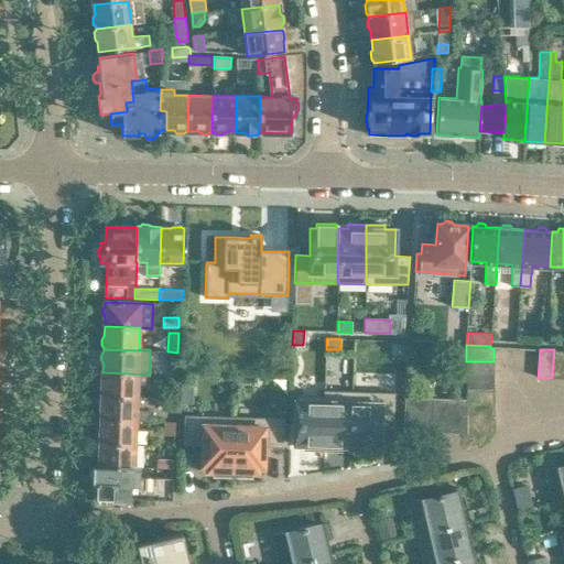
[(563,379),(563,349),(554,349),(552,378),(563,379)]
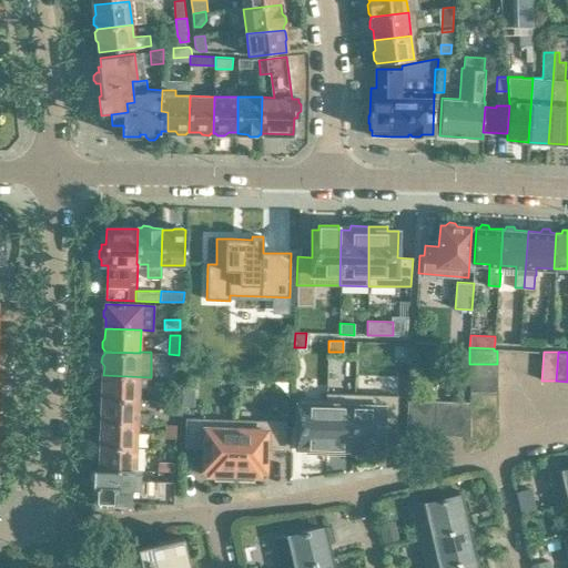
[(179,372),(179,355),(169,354),(168,371),(179,372)]
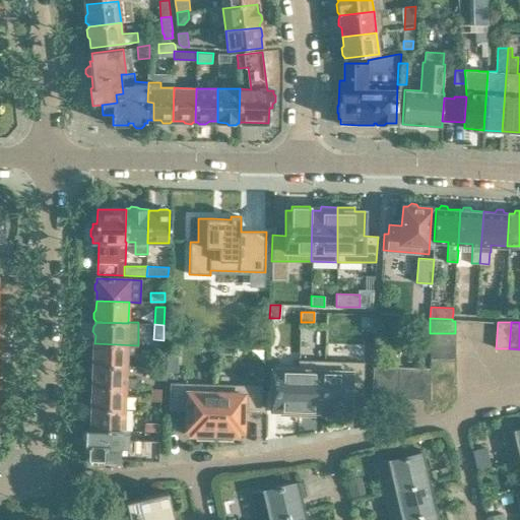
[(455,346),(455,333),(430,333),(431,346),(455,346)]
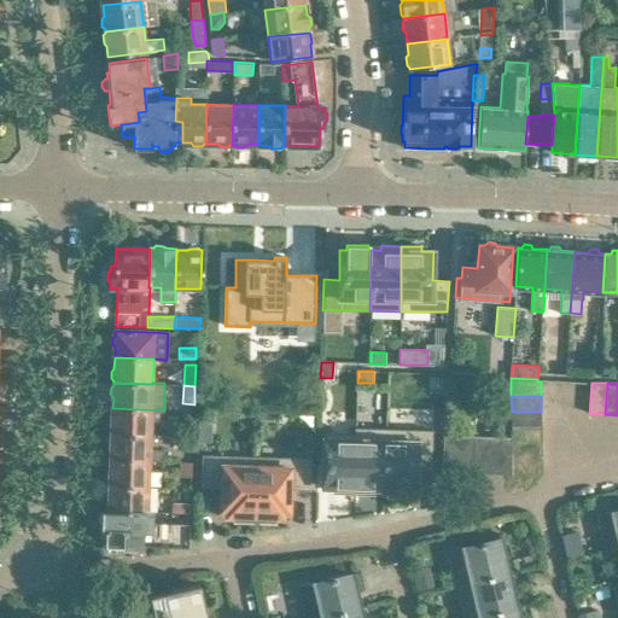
[(163,420),(164,410),(112,408),(112,419),(110,423),(109,429),(112,432),(112,435),(150,436),(151,420),(163,420)]
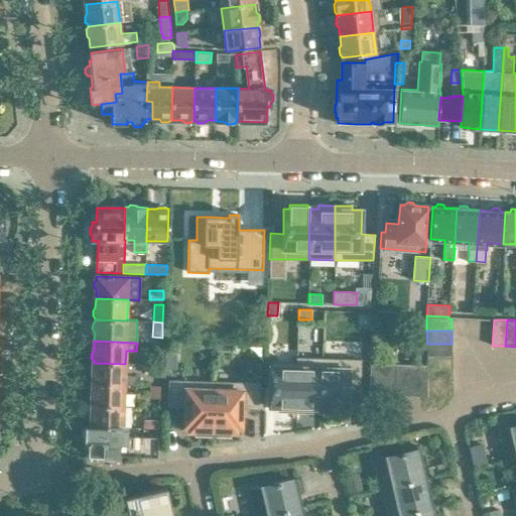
[(452,357),(452,344),(427,344),(427,357),(452,357)]
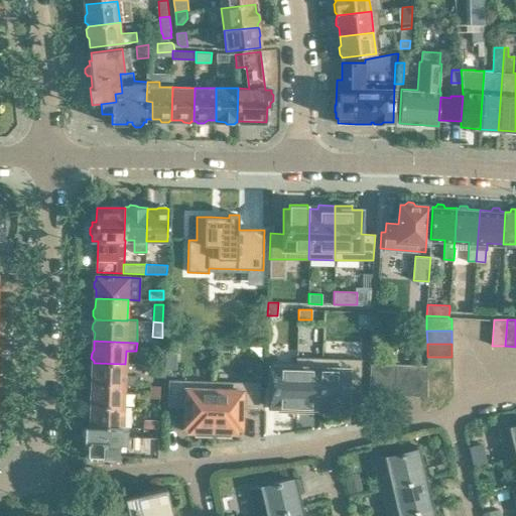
[(166,348),(165,348),(157,347),(157,365),(166,365),(166,348)]
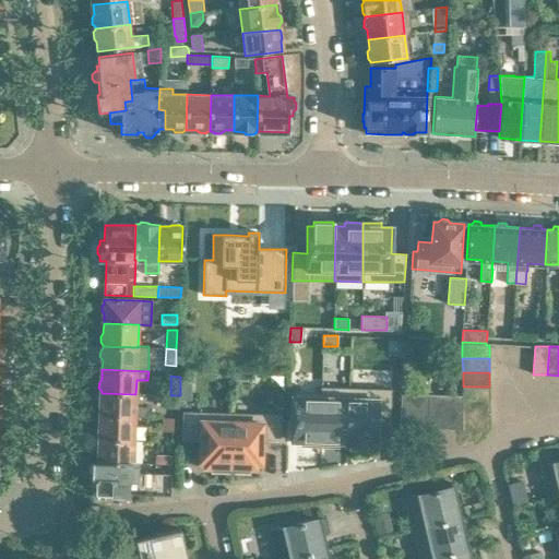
[(181,378),(181,389),(191,389),(191,379),(181,378)]
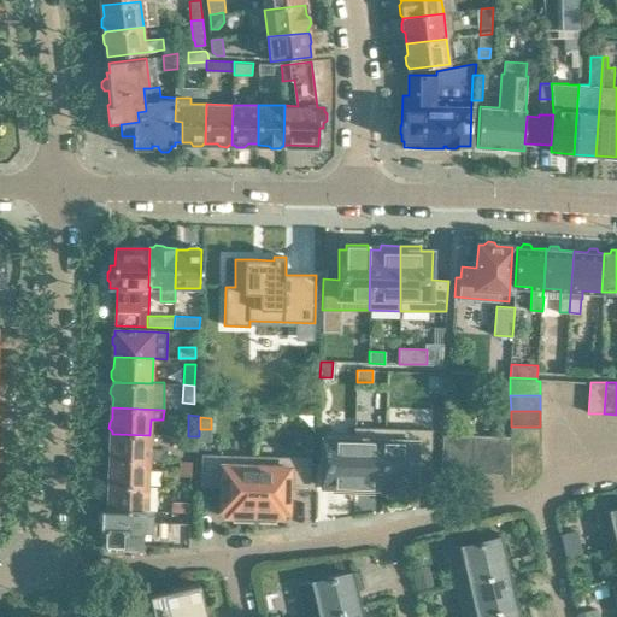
[(353,493),(354,427),(353,427),(353,433),(323,432),(322,487),(333,487),(333,492),(353,493)]
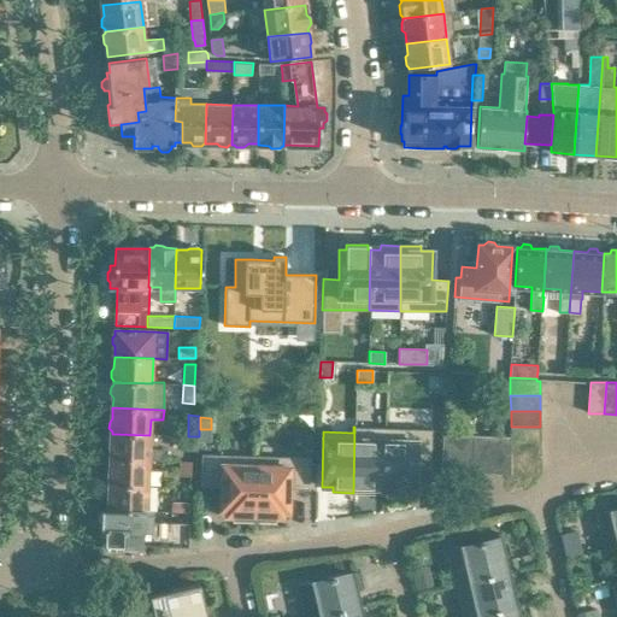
[(383,492),(385,428),(354,427),(353,493),(372,493),(372,488),(382,488),(382,492),(383,492)]
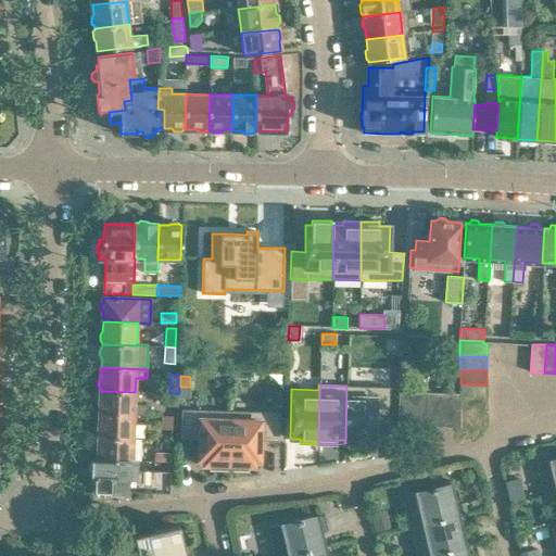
[(487,397),(487,384),(460,384),(460,393),(460,399),(487,397)]
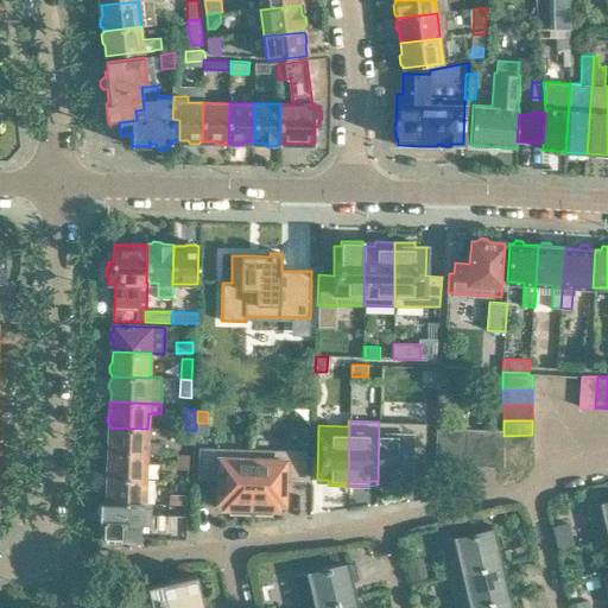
[(426,423),(379,422),(378,485),(382,485),(381,489),(403,489),(404,485),(409,486),(410,454),(425,454),(426,423)]
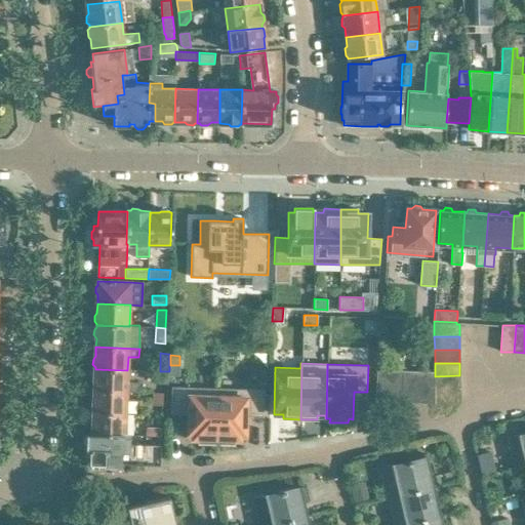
[(127,381),(127,370),(95,369),(94,370),(92,372),(92,378),(94,381),(94,391),(127,392),(127,391),(139,391),(139,381),(127,381)]
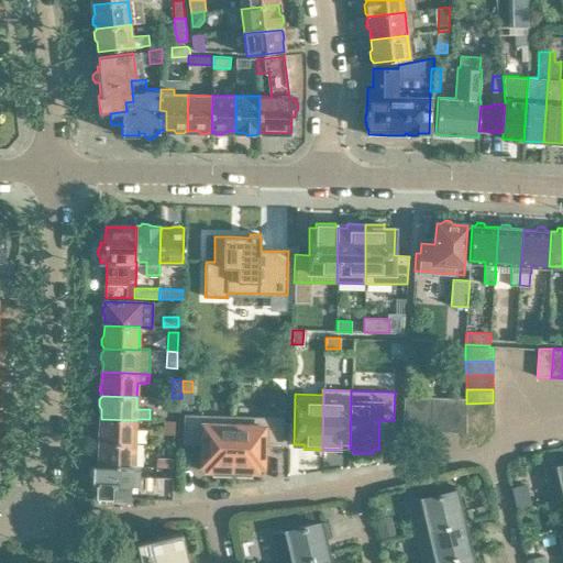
[(404,407),(401,429),(466,432),(466,417),(466,404),(466,398),(432,397),(432,408),(405,407),(404,407)]
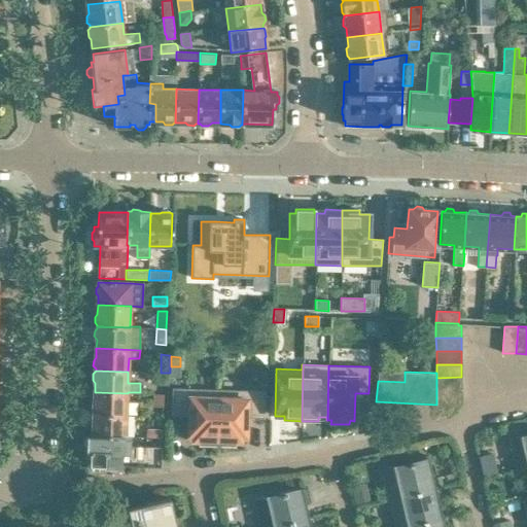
[(169,384),(170,373),(161,373),(160,384),(169,384)]
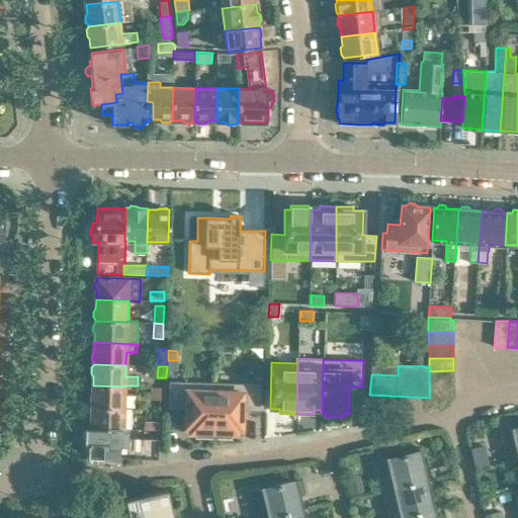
[(453,383),(453,370),(429,371),(429,383),(453,383)]
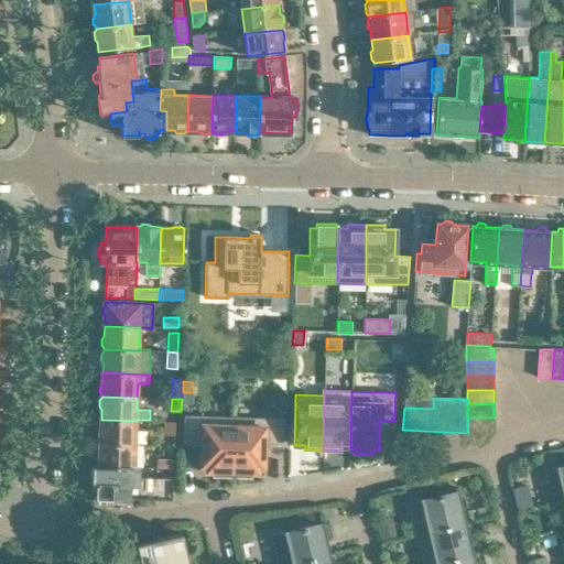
[(215,474),(232,475),(234,416),(184,415),(183,444),(202,445),(202,466),(207,466),(206,470),(215,472),(215,474)]
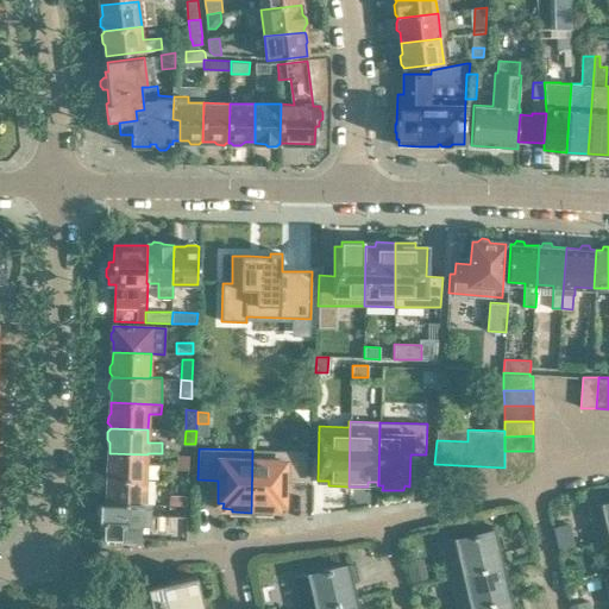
[(252,450),(251,513),(270,513),(270,510),(278,510),(278,504),(284,506),(286,483),(306,483),(306,452),(252,450)]
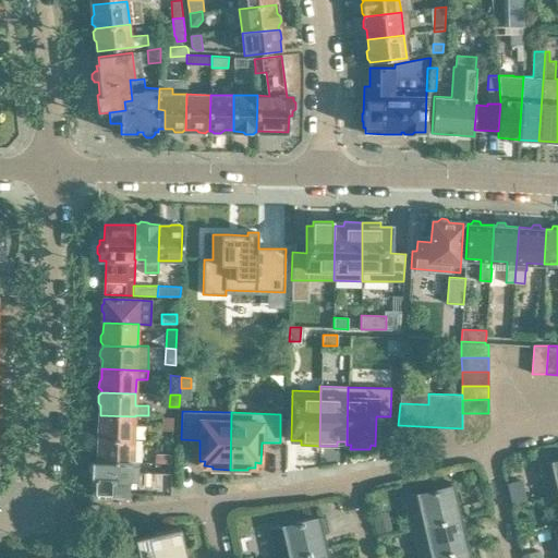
[(488,428),(488,413),(462,413),(462,428),(488,428)]
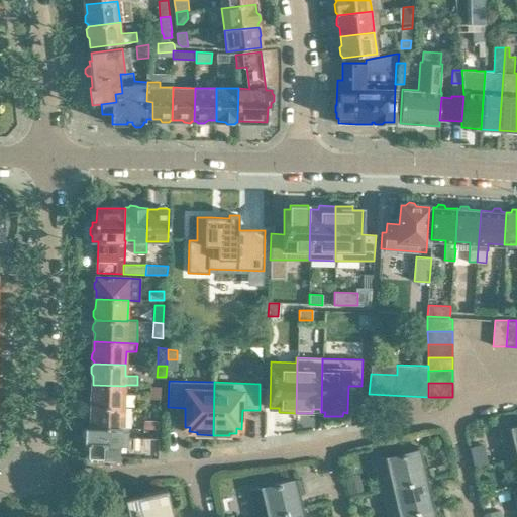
[(124,408),(125,386),(93,385),(92,394),(90,396),(90,402),(92,405),(92,406),(124,408)]
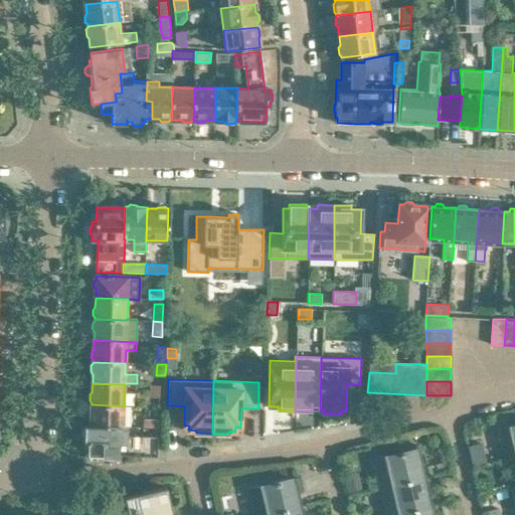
[(160,396),(160,384),(151,384),(151,396),(160,396)]
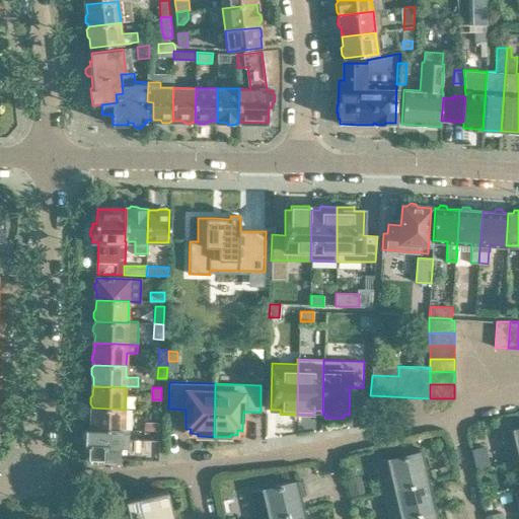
[(124,427),(125,410),(92,408),(92,409),(90,412),(89,418),(91,421),(91,429),(129,430),(129,428),(124,427)]
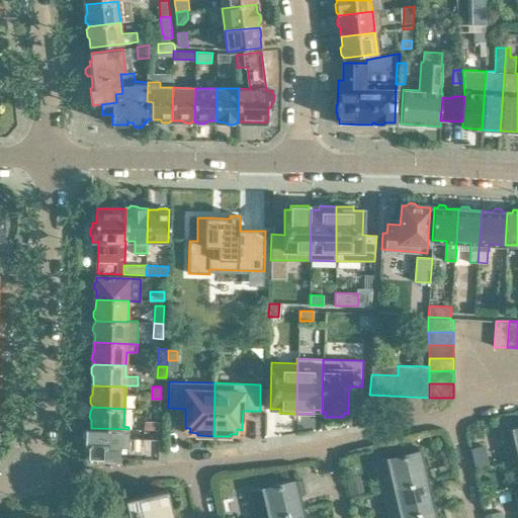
[(160,421),(159,421),(146,421),(145,429),(159,429),(160,421)]
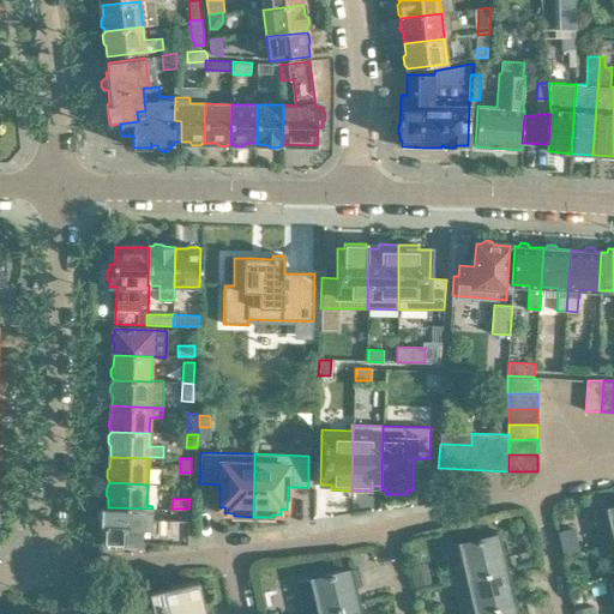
[(98,512),(98,518),(101,522),(101,524),(106,524),(106,529),(107,529),(107,542),(124,542),(124,543),(139,545),(139,543),(187,545),(187,535),(187,519),(152,518),(152,509),(108,507),(101,507),(101,510),(98,512)]
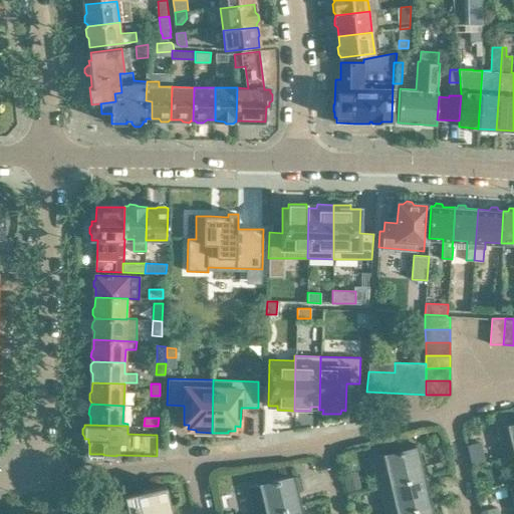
[(513,425),(509,427),(497,430),(503,458),(513,455),(513,425)]
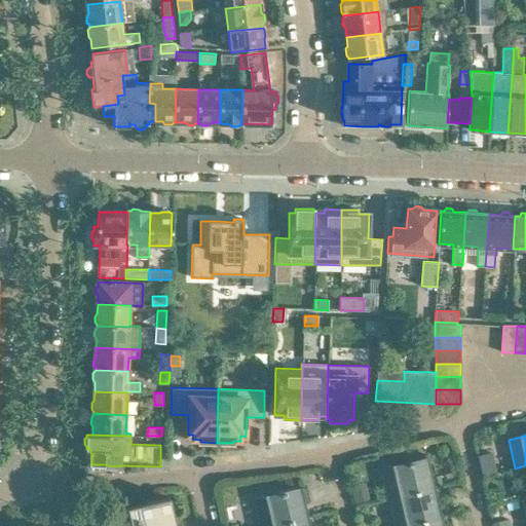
[(436,473),(433,457),(381,470),(388,499),(434,488),(430,475),(436,473)]
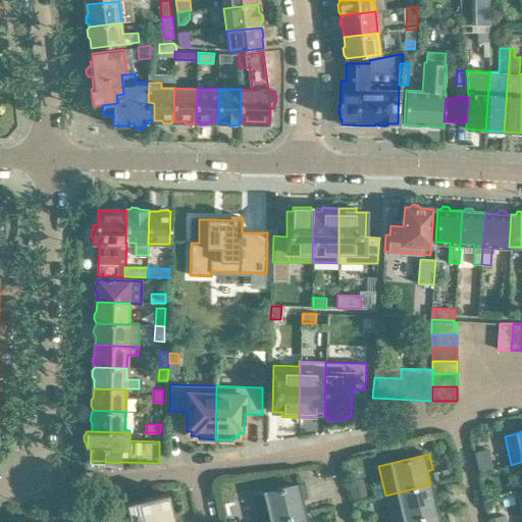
[(307,500),(303,483),(253,496),(258,521),(272,521),(305,515),(302,501),(307,500)]
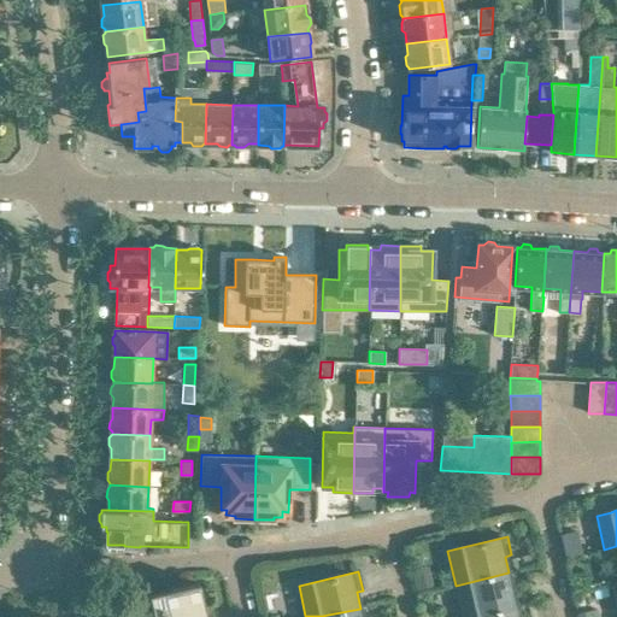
[(515,571),(509,573),(456,586),(462,616),(468,616),(516,606),(512,591),(518,589),(515,571)]
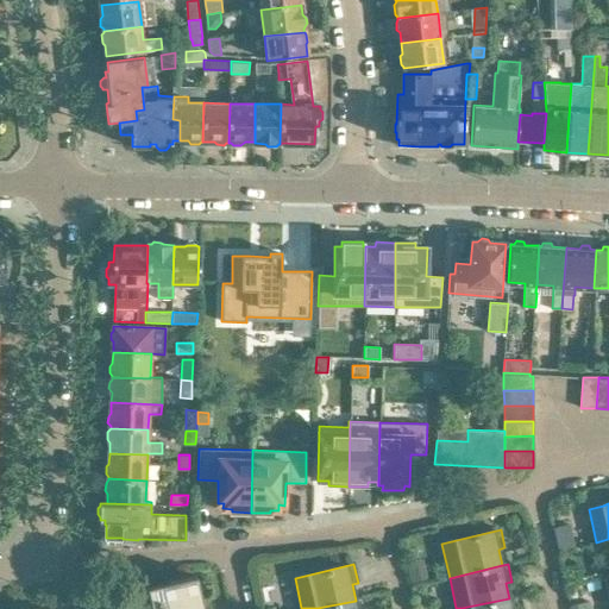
[(205,608),(198,576),(148,588),(152,608),(205,608)]
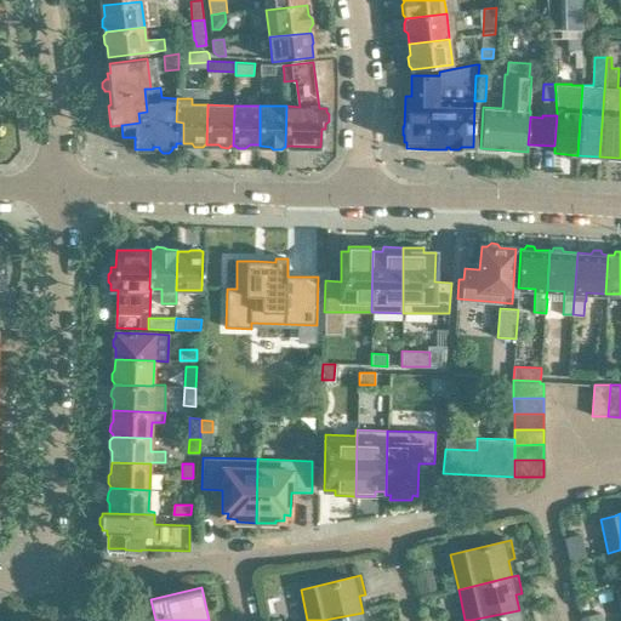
[(528,620),(525,609),(519,610),(471,620),(528,620)]
